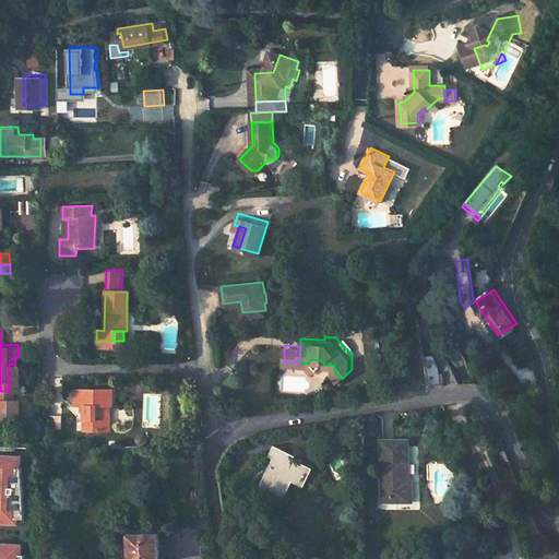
[(314,369),(323,360),(311,359),(308,364),(314,369)]
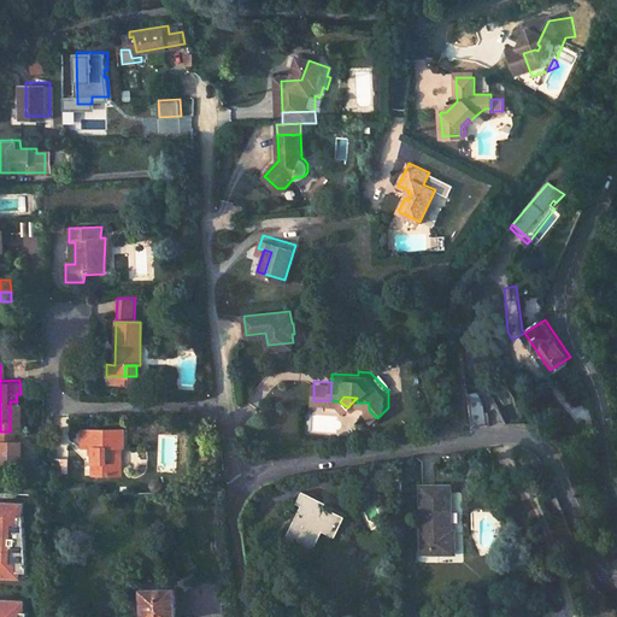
[(17,404),(17,401),(10,401),(10,432),(15,432),(21,430),(21,404),(17,404)]
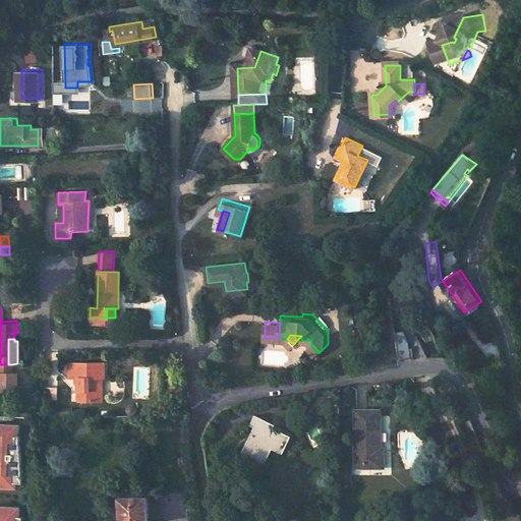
[(410,356),(408,340),(397,342),(399,351),(403,357),(410,356)]
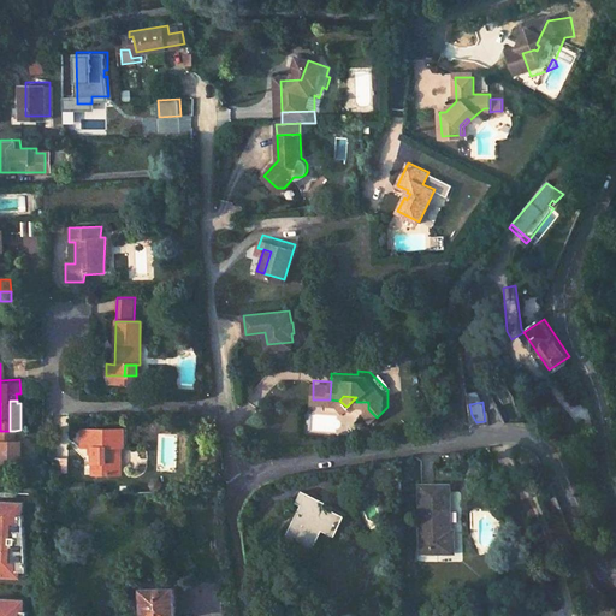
[(120,422),(78,424),(78,442),(90,442),(90,469),(113,469),(113,442),(119,442),(122,442),(120,422)]
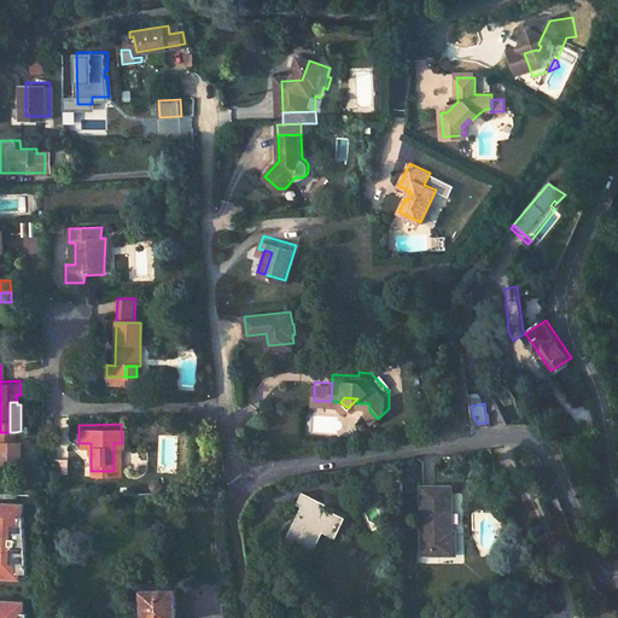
[(10,432),(0,432),(0,443),(16,443),(15,432),(10,432)]
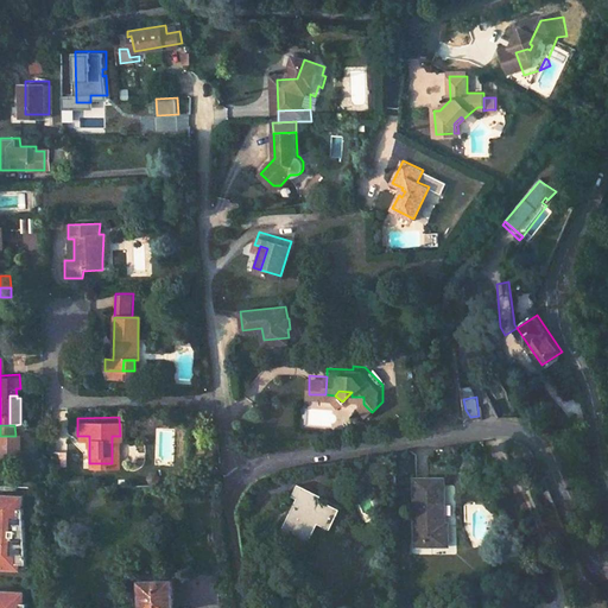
[(67,467),(67,453),(55,453),(55,467),(67,467)]
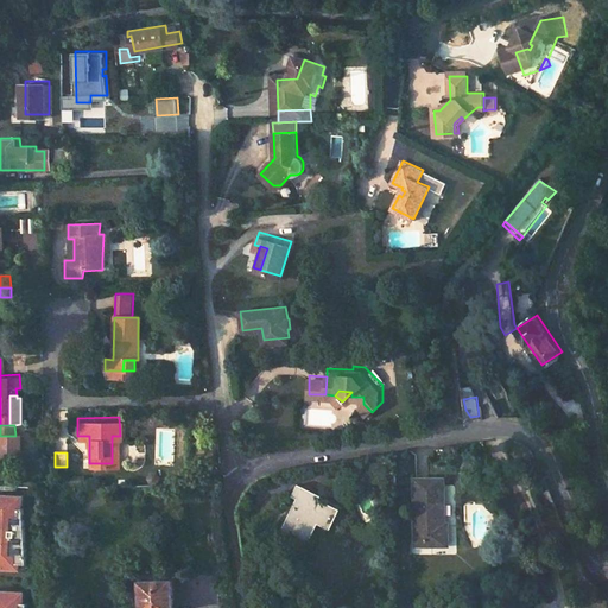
[(217,466),(203,467),(204,480),(217,479),(217,466)]
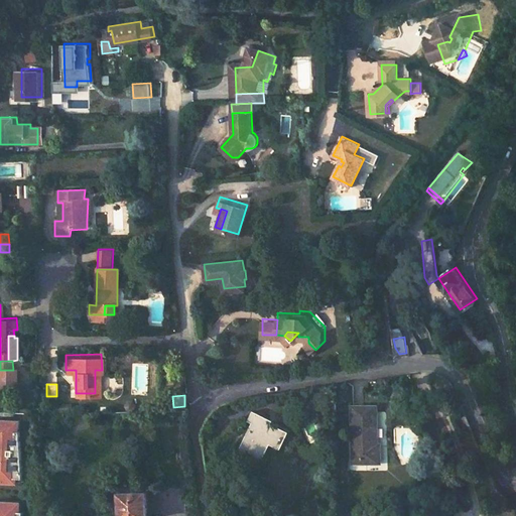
[(71,408),(71,400),(58,401),(58,408),(71,408)]
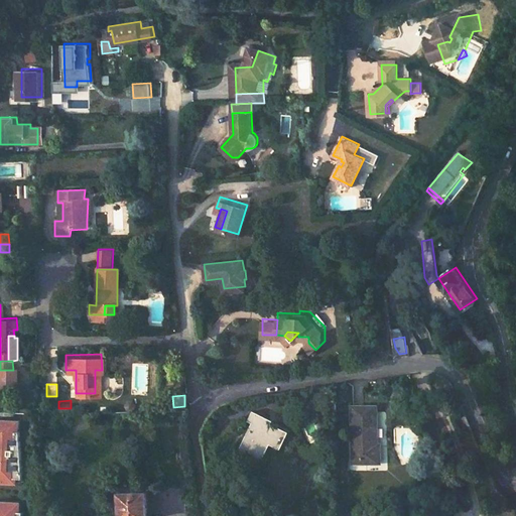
[(377,407),(352,407),(352,459),(362,459),(361,465),(379,464),(379,446),(376,446),(377,407)]
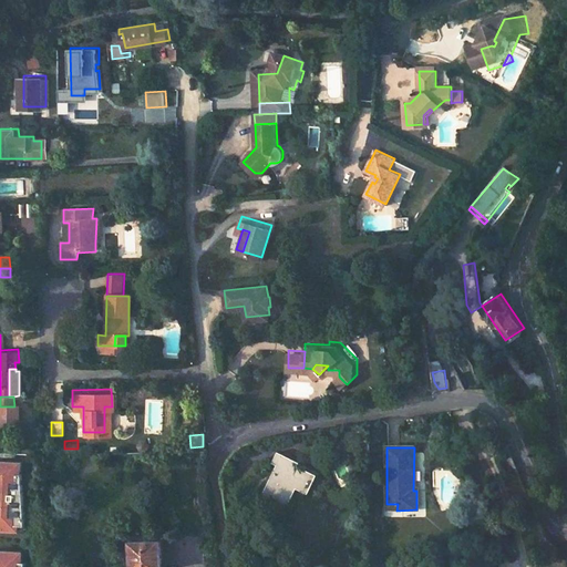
[(299,461),(278,450),(270,465),(275,467),(259,500),(282,512),(296,486),(307,492),(316,475),(297,465),(299,461)]
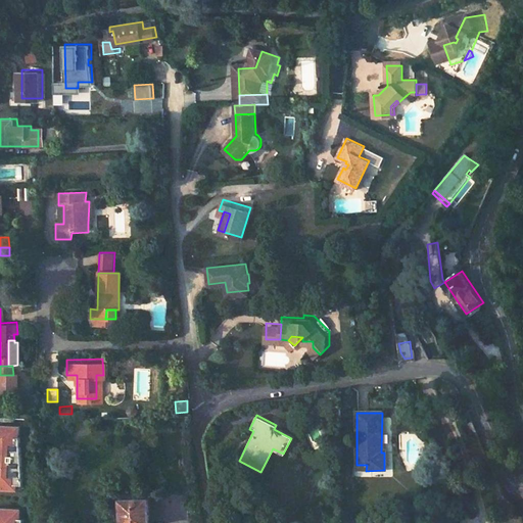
[(20,426),(0,425),(0,486),(16,488),(16,481),(24,481),(20,436),(20,426)]
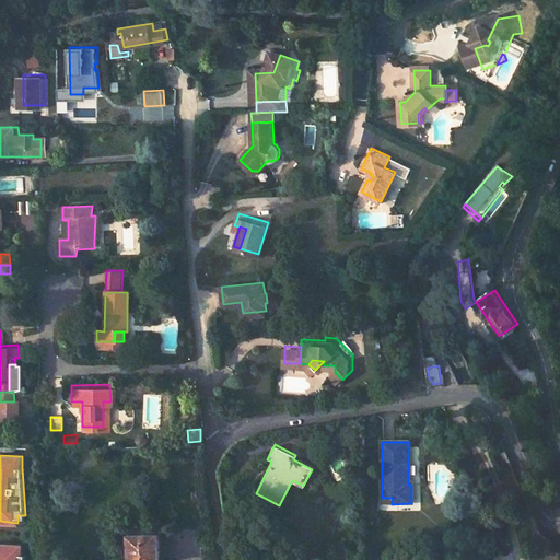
[(129,531),(131,559),(135,559),(151,559),(150,559),(162,559),(160,534),(166,533),(166,528),(129,531)]
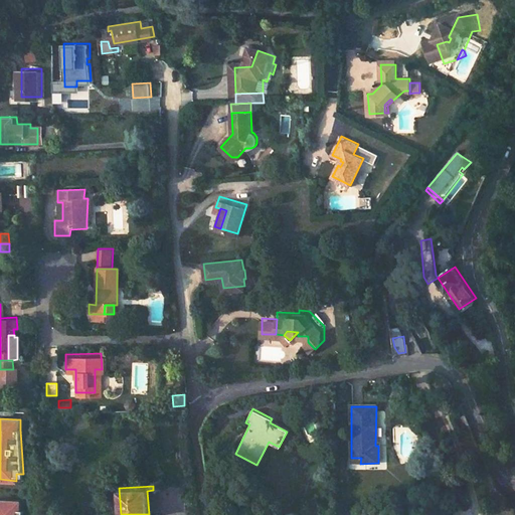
[(0,514),(23,514),(23,510),(19,510),(19,501),(0,500),(0,514)]
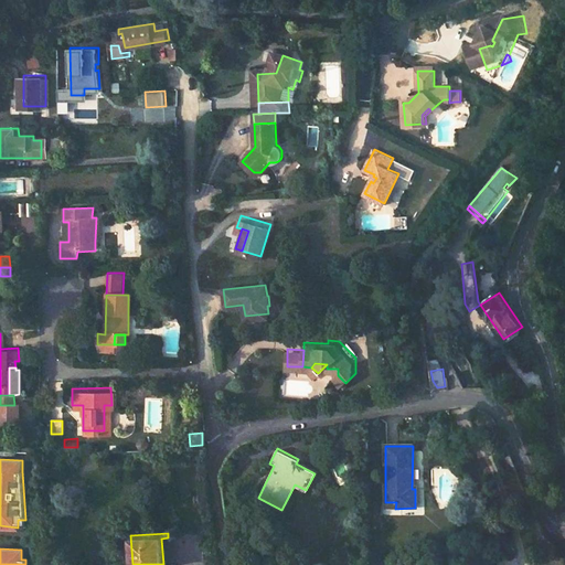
[(448,551),(443,552),(441,554),(441,558),(445,561),(450,560),(451,557),(451,553),(448,551)]
